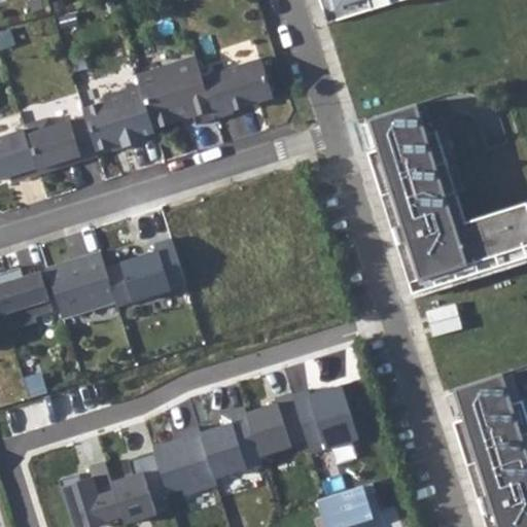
[(319,0),(327,23),(398,0),(319,0)]
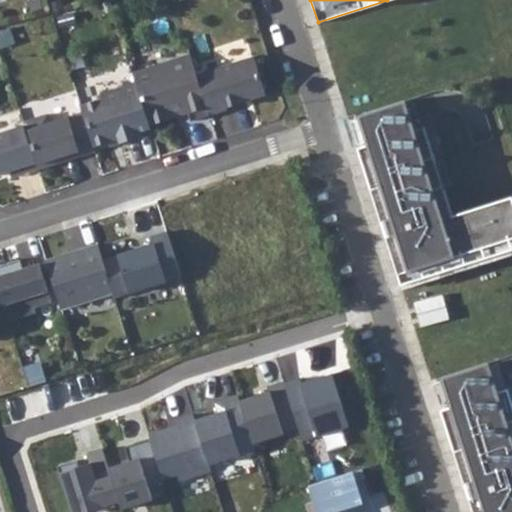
[(190,54),(133,72),(136,82),(150,124),(175,116),(179,108),(186,106),(188,112),(191,120),(210,115),(197,74),(190,54)]
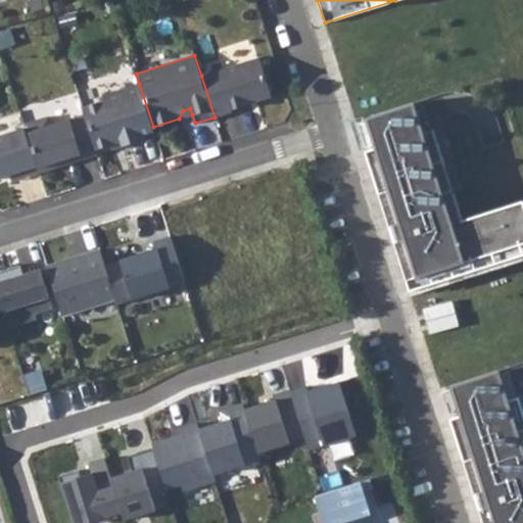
[(259,57),(201,76),(215,117),(232,111),(231,109),(272,96),(259,57)]
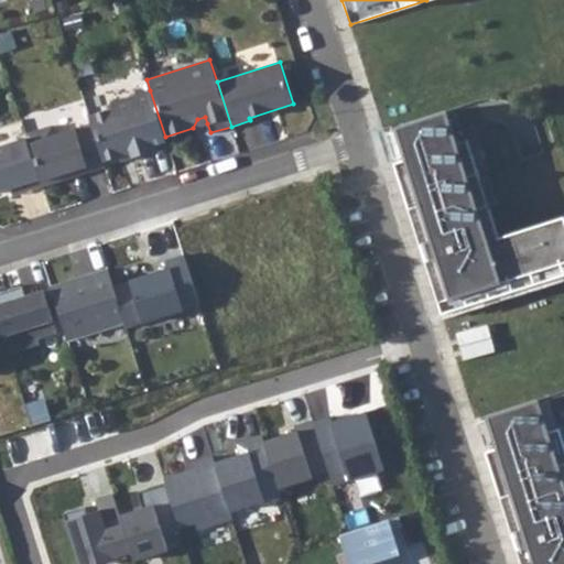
[(112,108),(88,116),(91,123),(104,161),(120,155),(130,152),(132,158),(151,152),(149,147),(166,141),(165,137),(150,90),(111,102),(112,108)]
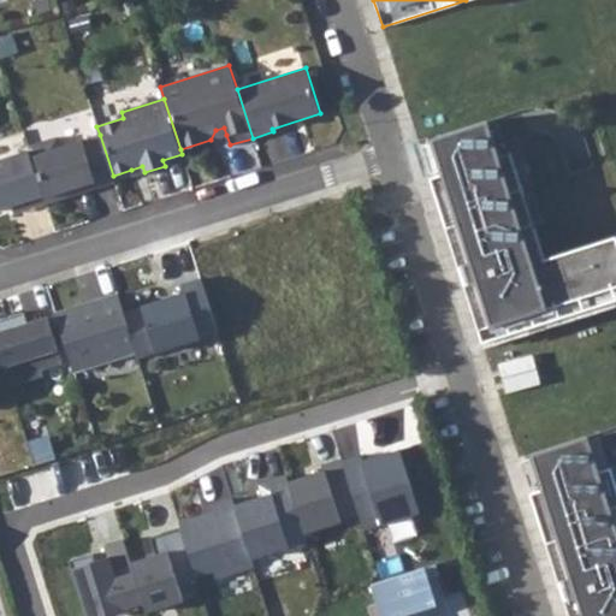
[(443,173),(430,177),(483,342),(615,298),(615,236),(545,259),(511,152),(499,155),(487,119),(431,137),(443,173)]
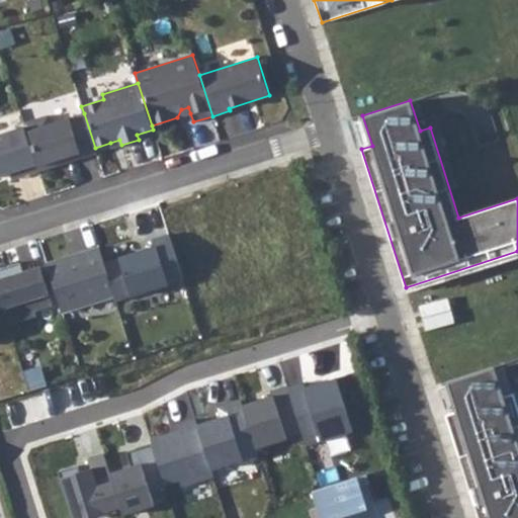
[(181,109),(177,117),(190,113),(188,107),(181,109)]
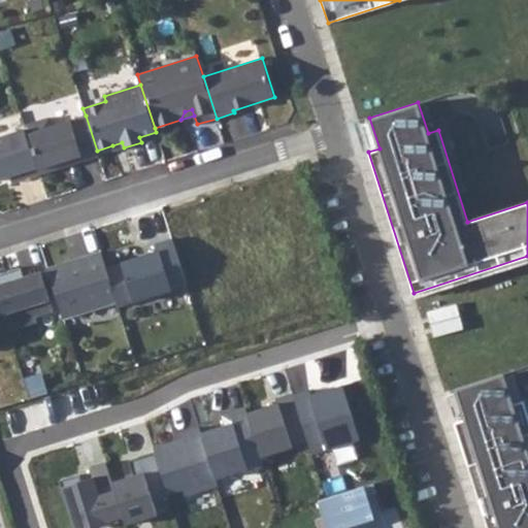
[(39,173),(56,168),(55,164),(64,161),(66,165),(98,156),(97,151),(86,116),(53,126),(50,117),(24,125),(25,128),(39,173)]
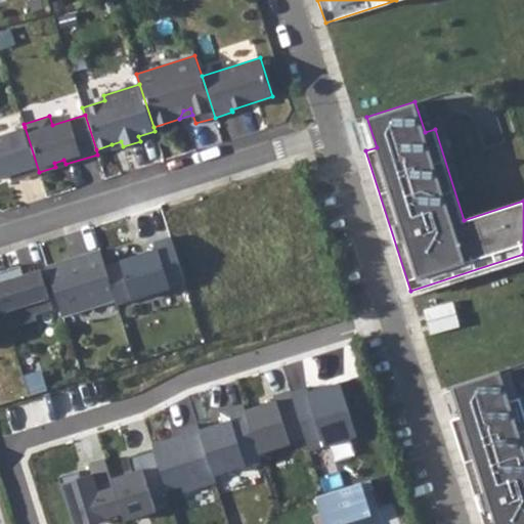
[(23,177),(39,172),(25,127),(0,135),(0,176),(10,174),(20,171),(23,177)]
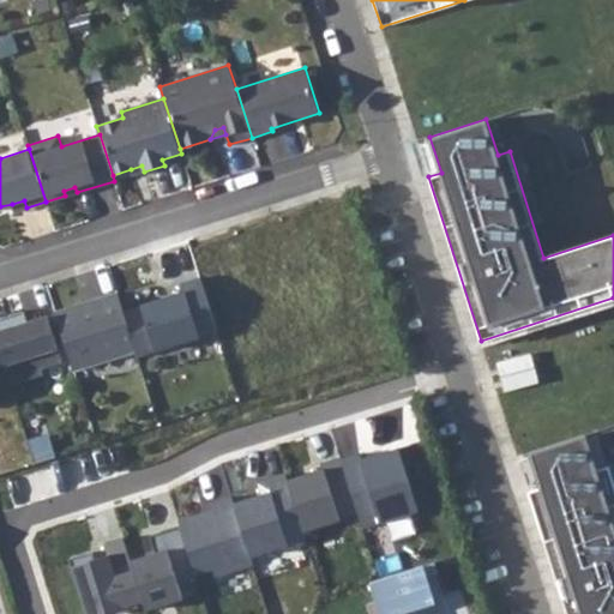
[(132,175),(144,172),(142,166),(131,169),(132,175)]
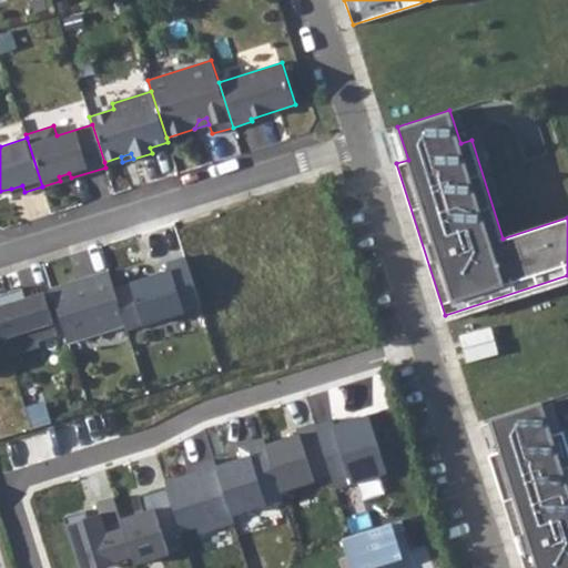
[(13,195),(24,192),(22,185),(11,189),(13,195)]
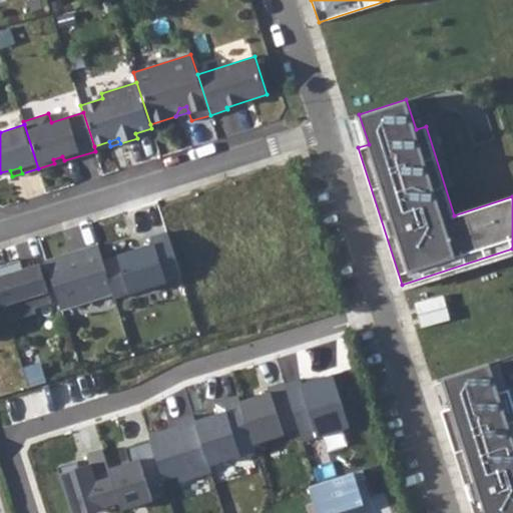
[(98,244),(46,261),(55,289),(61,309),(113,293),(98,244)]
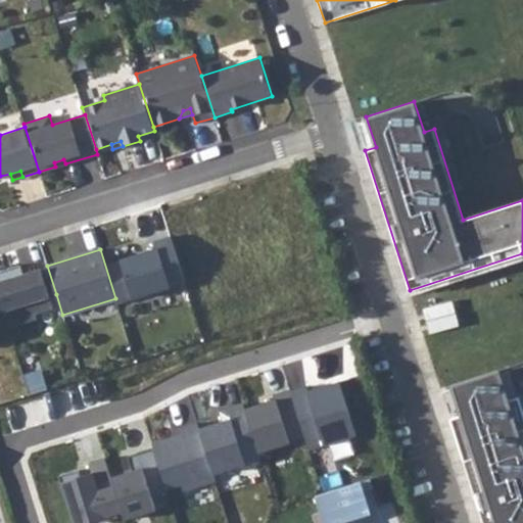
[(41,269),(49,296),(56,294),(47,266),(44,256),(19,265),(22,274),(41,269)]
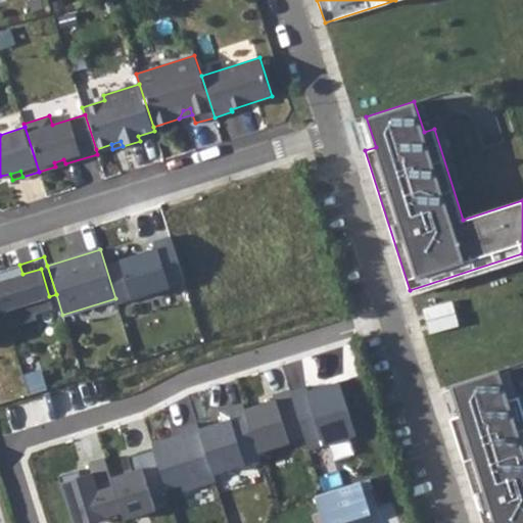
[(19,265),(0,270),(0,300),(3,311),(49,296),(41,269),(22,274),(19,265)]
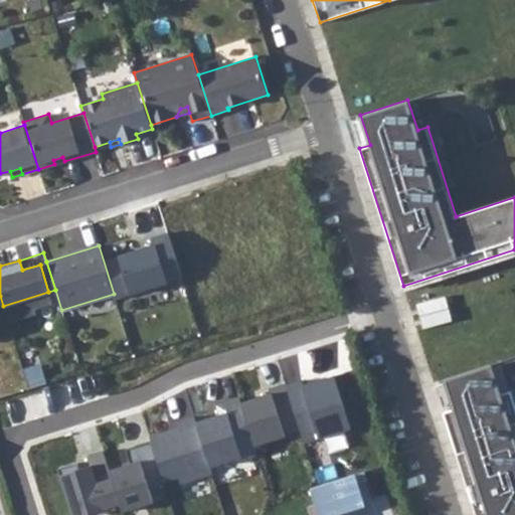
[(514,357),(498,361),(504,390),(514,387),(514,357)]
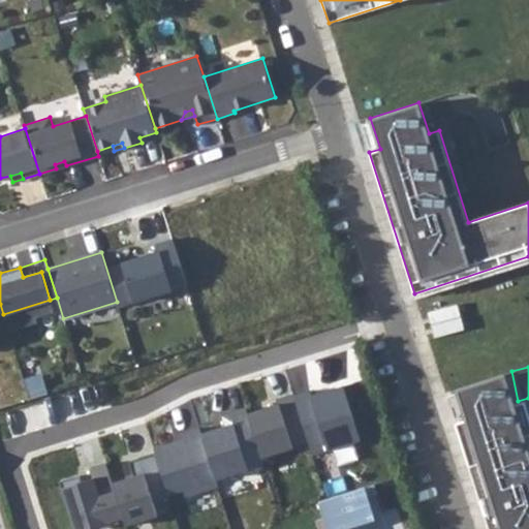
[(528,528),(528,437),(504,371),(441,390),(489,528),(528,528)]
